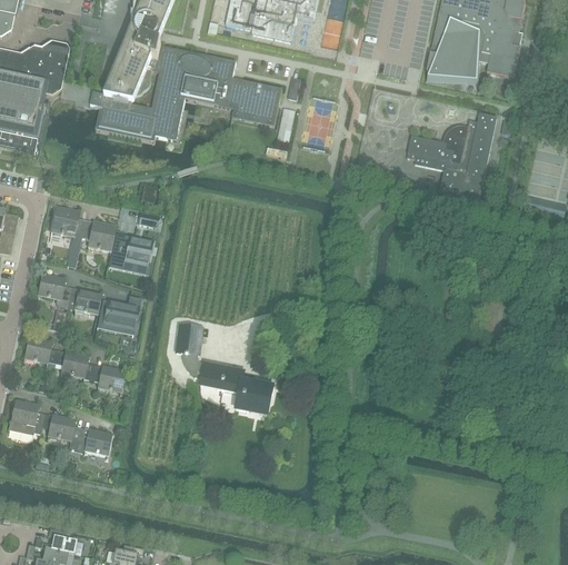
[(0,37),(5,33),(10,29),(11,26),(12,23),(13,17),(16,7),(17,0),(0,0),(0,37)]
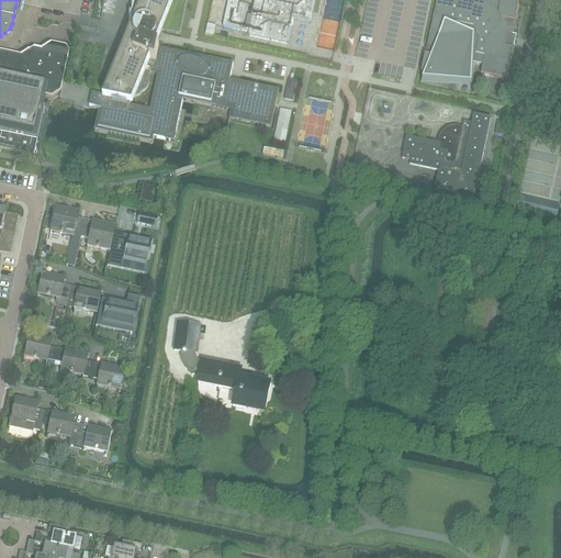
[(132,28),(132,29),(131,33),(128,38),(126,37),(108,85),(104,92),(91,90),(88,103),(98,105),(93,127),(152,140),(153,134),(174,138),(182,98),(229,108),(228,115),(270,124),(278,87),(229,77),(233,60),(158,44),(158,43),(156,42),(161,28),(179,32),(186,0),(135,0),(133,15),(132,19),(136,20),(134,24),(133,25),(132,25),(132,26),(132,28)]
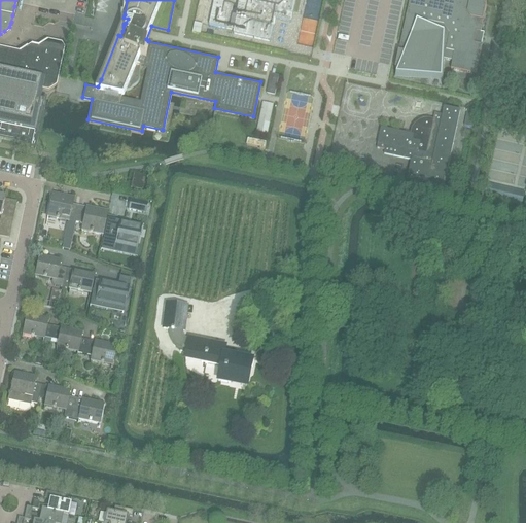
[(214,0),(209,23),(225,27),(225,26),(233,27),(233,31),(270,38),(274,15),(291,20),(294,2),(294,0),(214,0)]
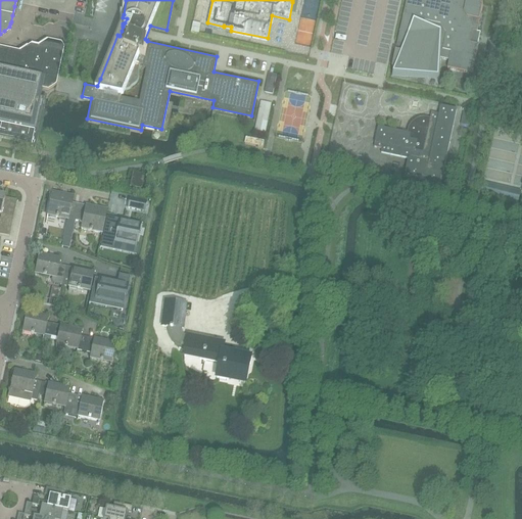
[(405,0),(391,64),(394,65),(392,71),(437,74),(441,55),(447,57),(446,63),(471,69),(477,41),(479,29),(476,29),(482,0),(405,0)]
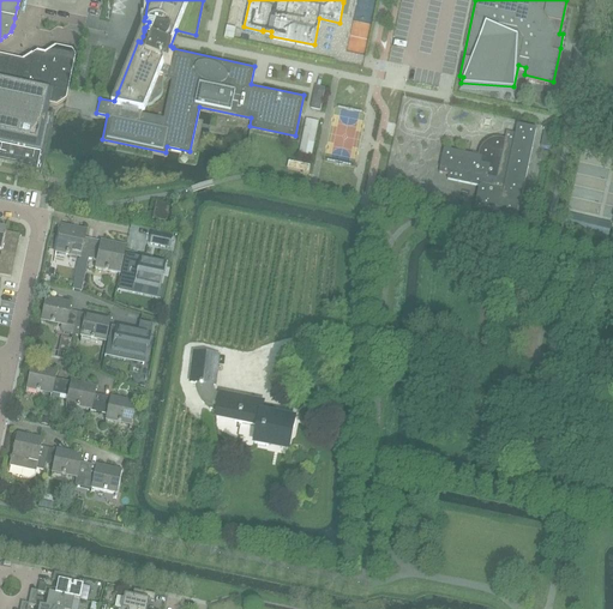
[(226,20),(223,32),(232,35),(234,23),(226,20)]
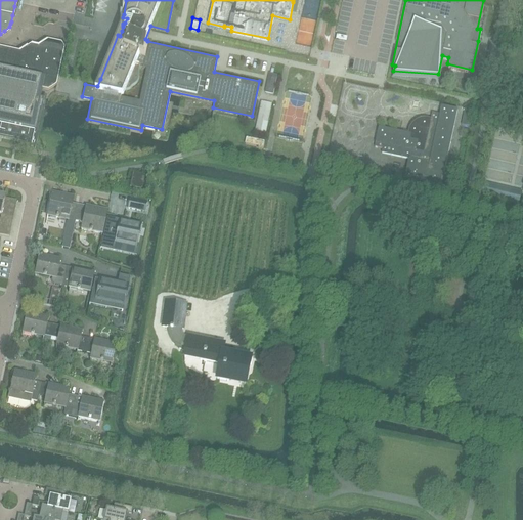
[(16,57),(13,70),(41,76),(38,86),(39,86),(40,86),(47,87),(55,82),(57,73),(63,45),(62,43),(61,42),(60,40),(47,37),(46,37),(37,43),(30,41),(18,48),(16,57)]
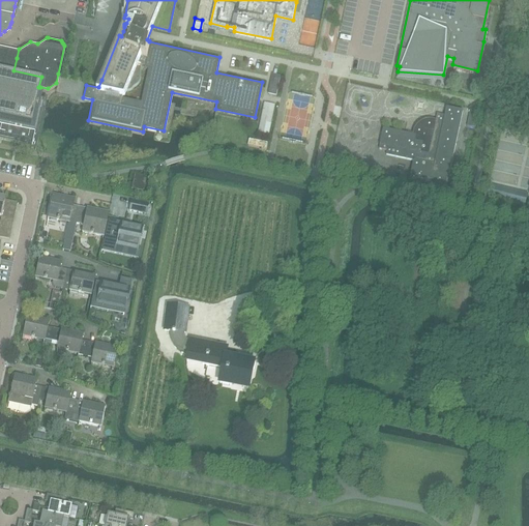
[(0,66),(8,69),(9,66),(11,60),(11,57),(13,48),(1,45),(0,45),(0,66)]
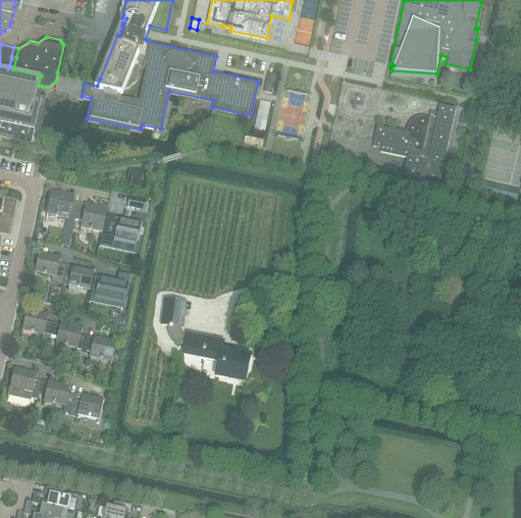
[(0,134),(25,140),(24,142),(28,143),(34,144),(35,144),(36,137),(38,128),(38,126),(39,124),(42,109),(45,94),(45,93),(43,92),(42,94),(38,93),(40,86),(39,86),(38,86),(41,75),(13,69),(16,57),(11,56),(11,59),(9,65),(8,68),(0,65),(0,134)]
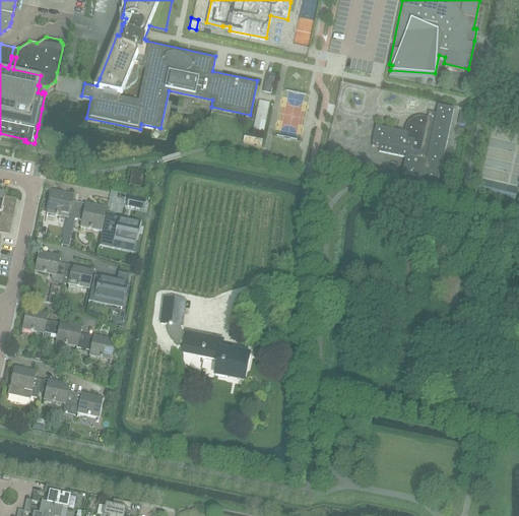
[(262,90),(270,91),(274,72),(266,71),(262,90)]
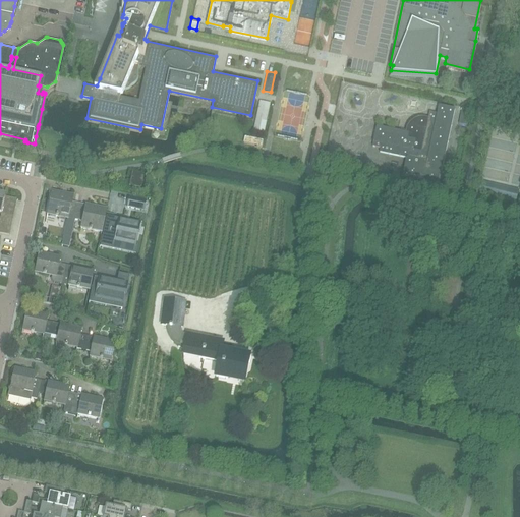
[(252,127),(265,129),(271,101),(258,98),(252,127)]
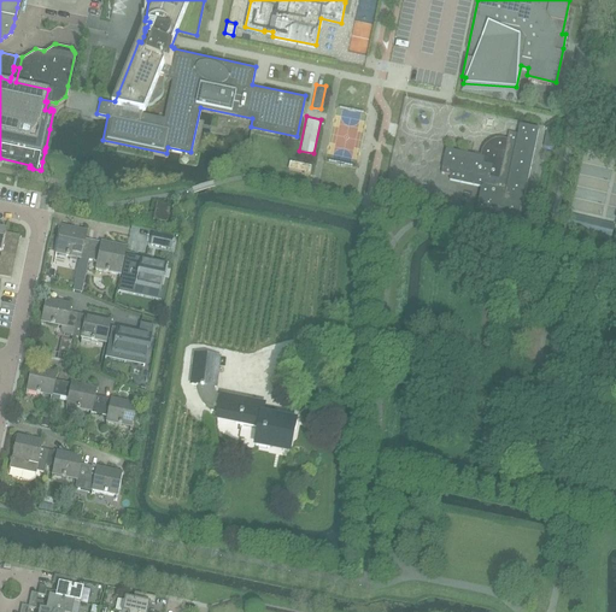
[(441,165),(441,170),(451,171),(450,177),(481,184),(476,207),(475,207),(475,209),(491,212),(494,212),(494,210),(500,211),(499,217),(498,217),(498,218),(517,222),(538,127),(520,123),(517,133),(509,130),(508,130),(506,137),(504,136),(500,136),(498,136),(494,137),(491,139),(487,141),(485,143),(482,146),(481,151),(480,156),(445,147),(441,165)]
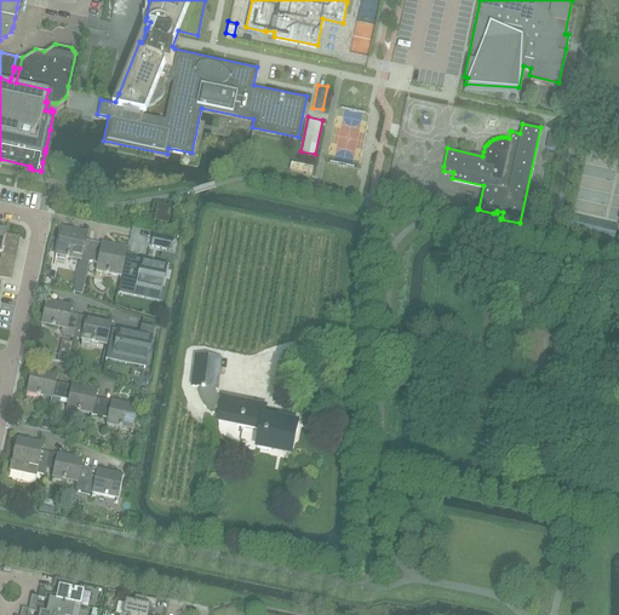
[(550,125),(545,144),(548,144),(555,147),(559,127),(551,126),(550,125)]
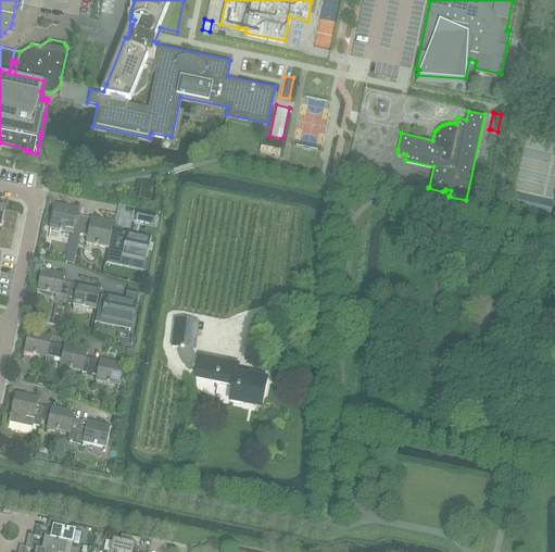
[(259,142),(256,151),(277,154),(278,146),(259,142)]
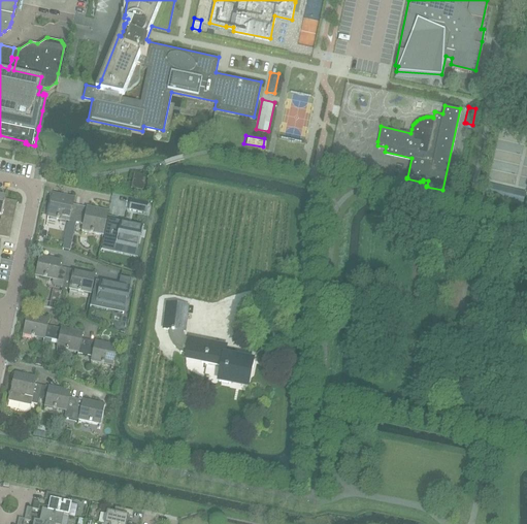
[(142,188),(144,173),(132,171),(129,186),(142,188)]
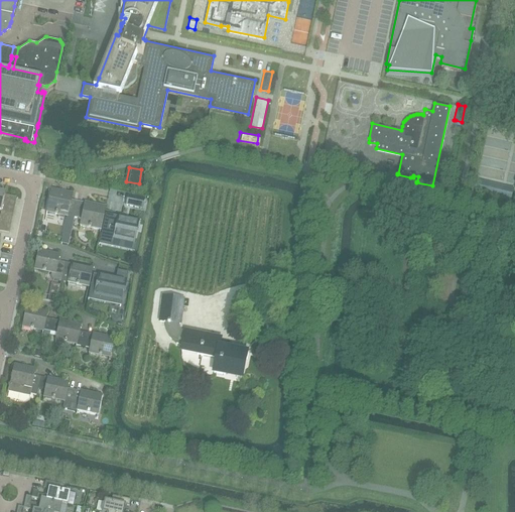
[(478,176),(475,189),(511,199),(514,185),(478,176)]
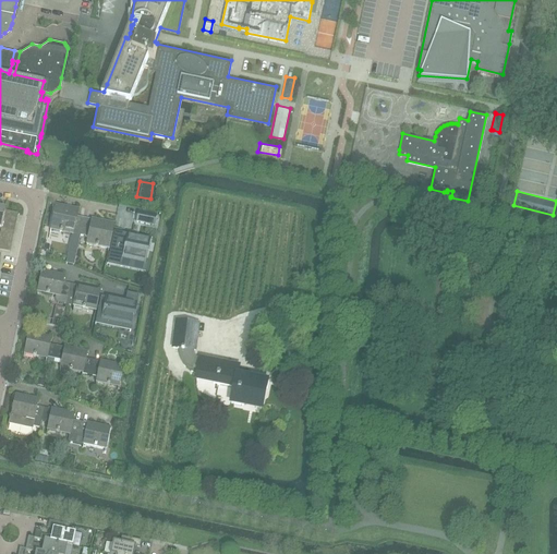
[(55,202),(49,226),(71,230),(69,237),(77,239),(80,232),(83,219),(83,215),(76,214),(75,214),(76,206),(55,202)]
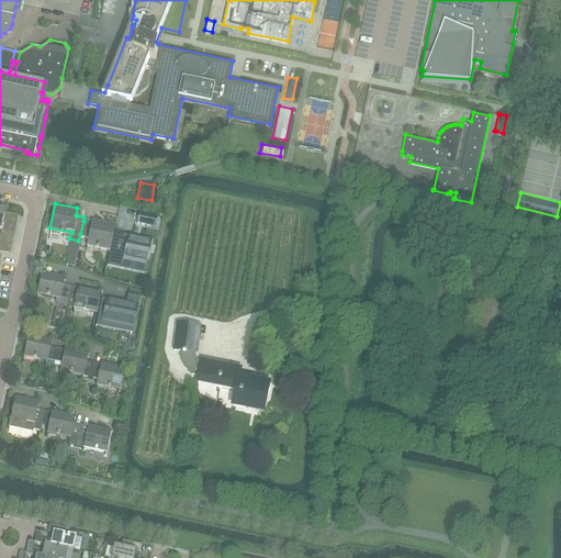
[(4,209),(2,215),(15,219),(17,212),(4,209)]
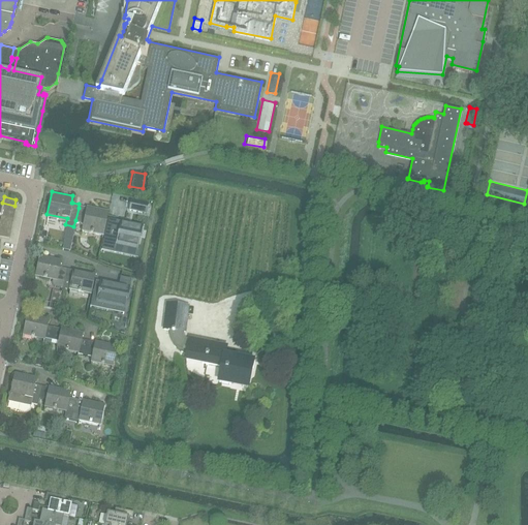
[(130,196),(128,207),(145,210),(146,205),(147,199),(130,196)]
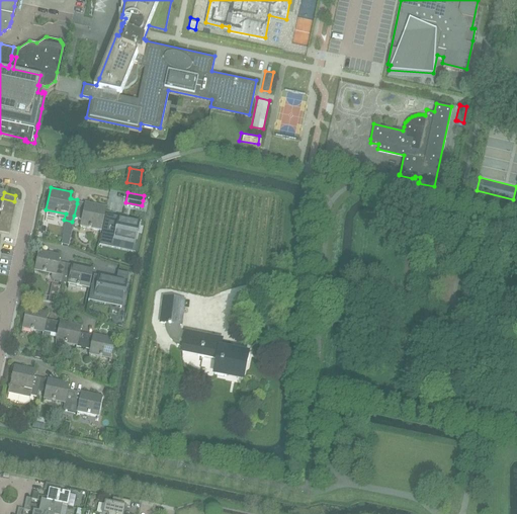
[(2,198),(1,204),(13,207),(14,201),(2,198)]
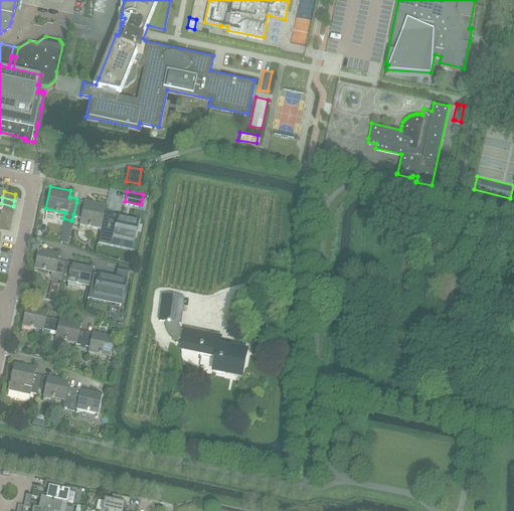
[(76,202),(73,214),(80,215),(78,221),(100,226),(100,225),(103,210),(105,203),(86,199),(83,199),(83,200),(76,198),(76,202)]
